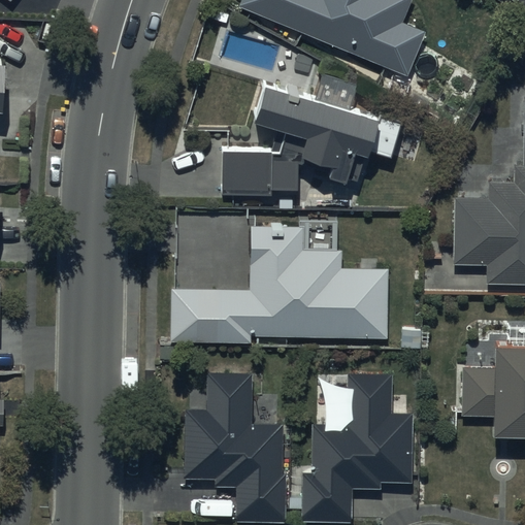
[(241,0),(239,6),(407,77),(426,33),(402,23),(412,0),(241,0)]
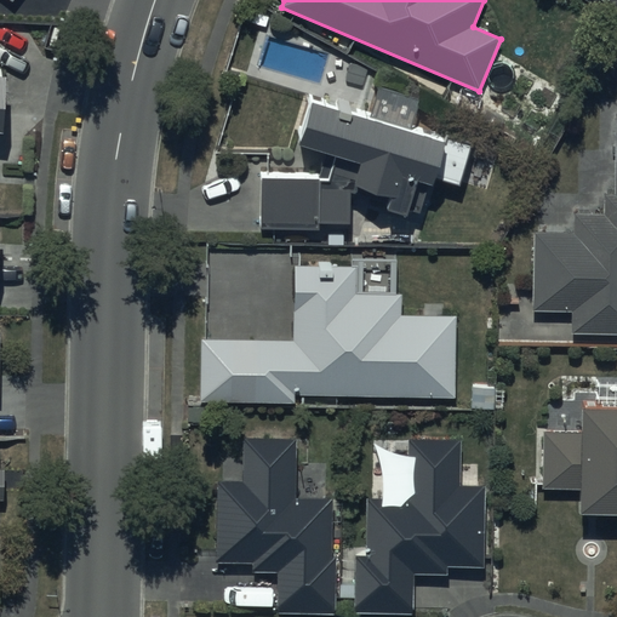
[(262,178),(262,228),(319,228),(319,223),(350,223),(350,182),(389,194),(386,206),(404,211),(405,209),(420,212),(443,140),(411,130),(420,102),(381,90),(372,118),(310,98),(297,141),(327,150),(319,180),(262,178)]
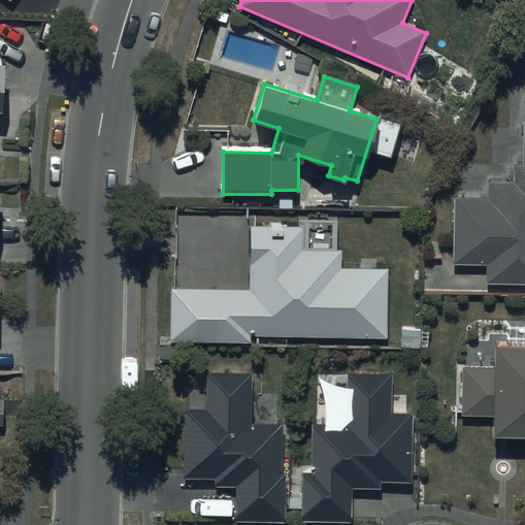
[(487,265),(487,284),(524,284),(524,165),(516,165),(516,182),(490,182),(489,198),(456,198),(454,265),(487,265)]
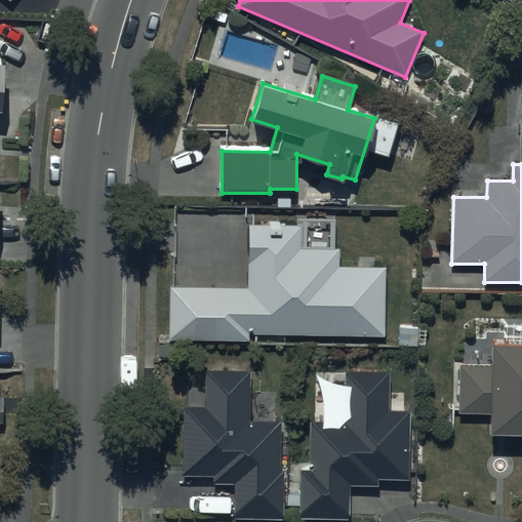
[(187,288),(186,339),(250,342),(250,334),(385,336),(385,268),(340,268),(340,249),(303,248),(304,227),(250,227),(249,289),(187,288)]
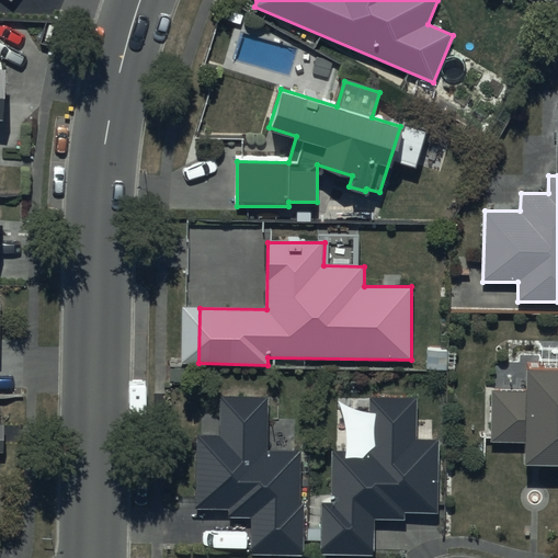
[(557,368),(524,368),(524,391),(493,391),(493,443),(523,443),(523,463),(557,462),(557,368)]
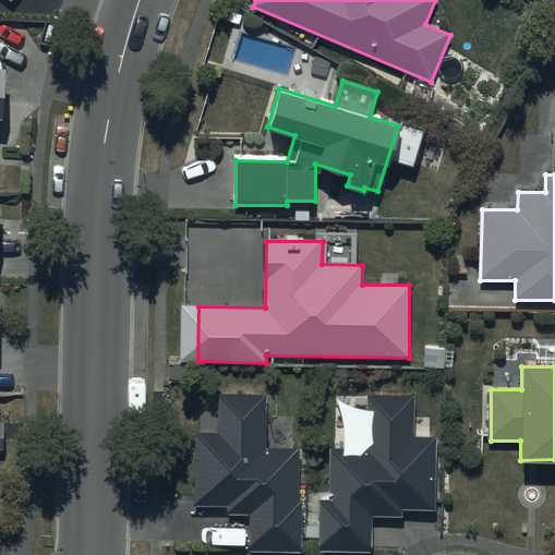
[(250,514),(250,551),(301,552),(302,502),(299,502),(300,448),(267,448),(268,394),(220,394),(220,433),(197,433),(195,507),(228,507),(228,514),(250,514)]
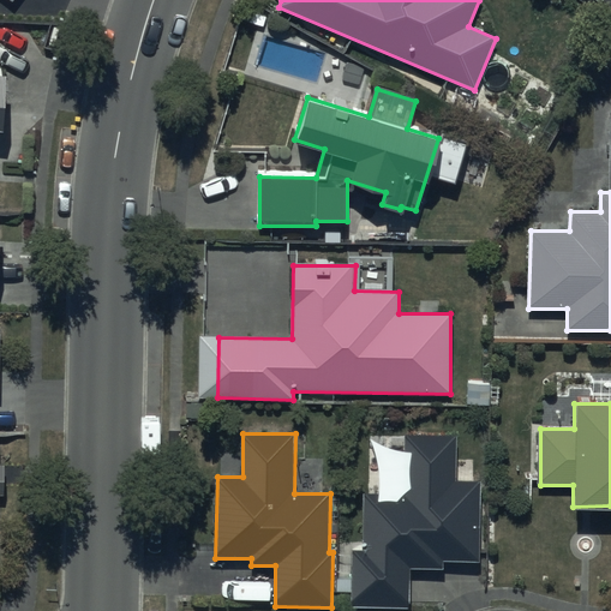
[(354,550),(353,606),(411,607),(411,569),(444,570),(444,561),(480,562),(480,553),(485,553),(486,485),(481,485),(481,480),(478,480),(479,462),(459,462),(459,437),(405,436),(405,496),(365,496),(364,550),(354,550)]
